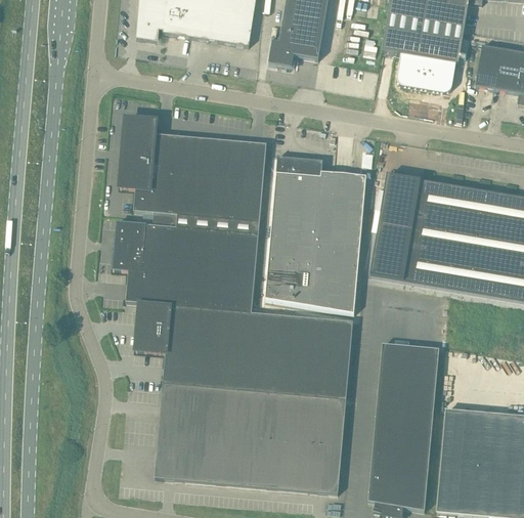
[(142,0),(141,11),(146,12),(145,20),(143,19),(142,25),(145,25),(144,34),(158,35),(159,28),(164,28),(163,31),(249,44),(255,0),(142,0)]
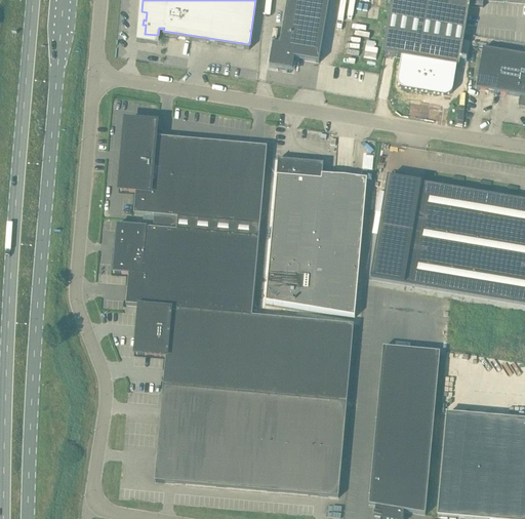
[(294,53),(319,57),(328,0),(286,0),(279,42),(271,41),(268,62),(292,66),(294,53)]
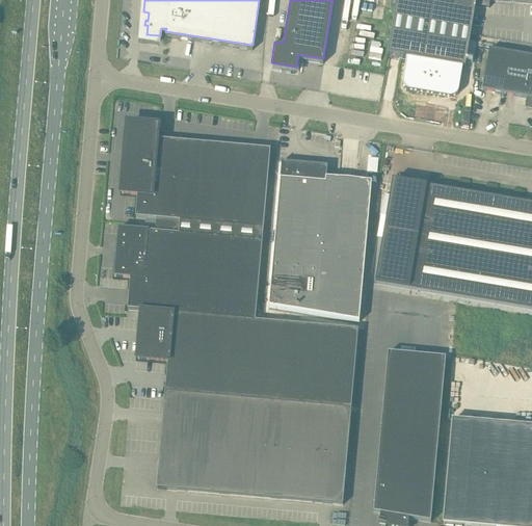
[(395,0),(388,50),(406,53),(403,75),(403,77),(403,79),(403,81),(404,83),(406,84),(408,85),(410,85),(413,86),(429,89),(445,91),(449,93),(451,93),(453,91),(455,91),(456,89),(458,88),(458,86),(459,84),(462,62),(466,63),(471,28),(476,1),(489,2),(489,0),(395,0)]
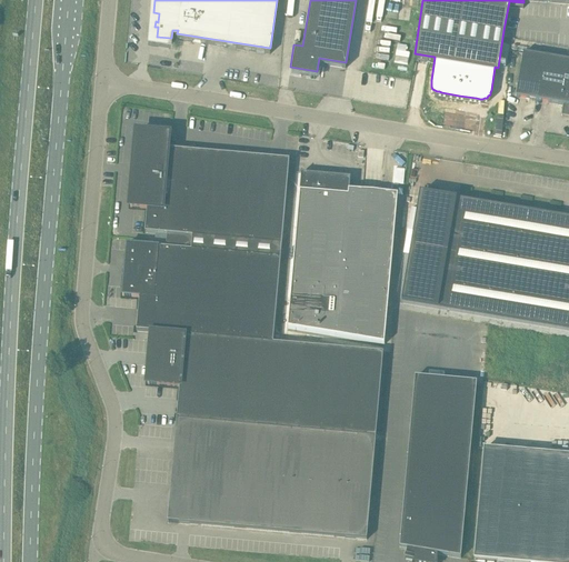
[(563,99),(561,110),(568,110),(568,53),(523,47),(516,91),(563,99)]
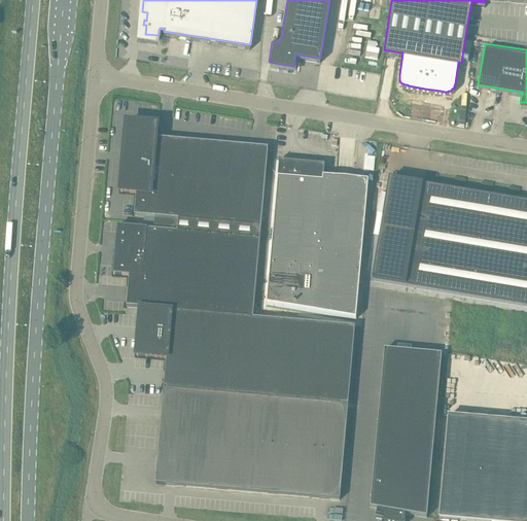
[(156,120),(127,117),(120,186),(136,187),(134,210),(154,212),(179,214),(261,221),(268,142),(155,133),(156,120)]
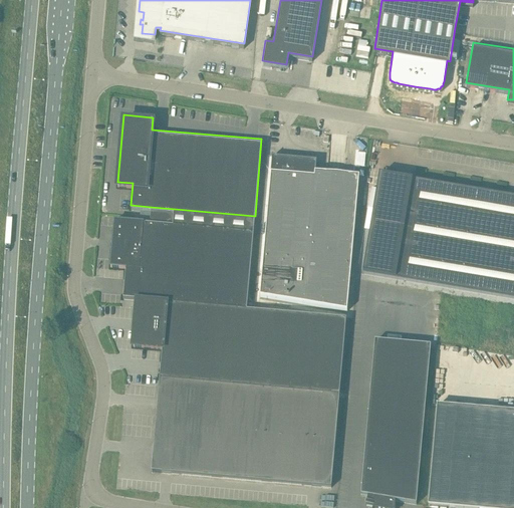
[(273,151),(260,291),(347,306),(359,171),(316,167),(317,156),(273,152),(273,151)]
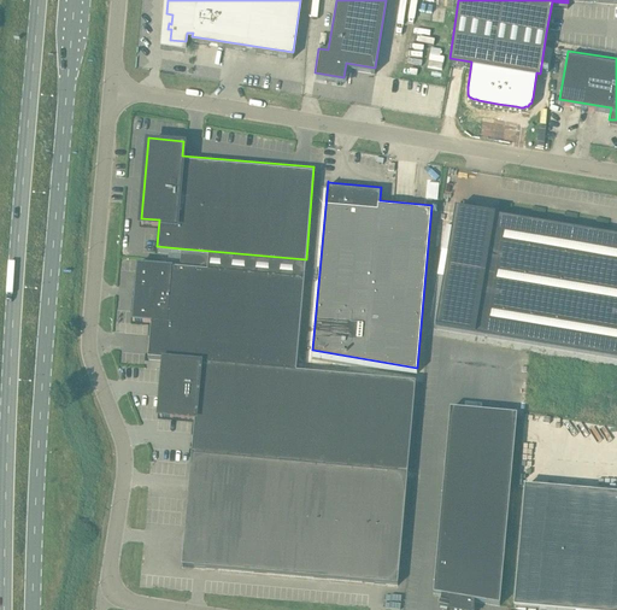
[(610,229),(494,210),(458,204),(456,203),(435,322),(616,352),(616,230),(610,229)]
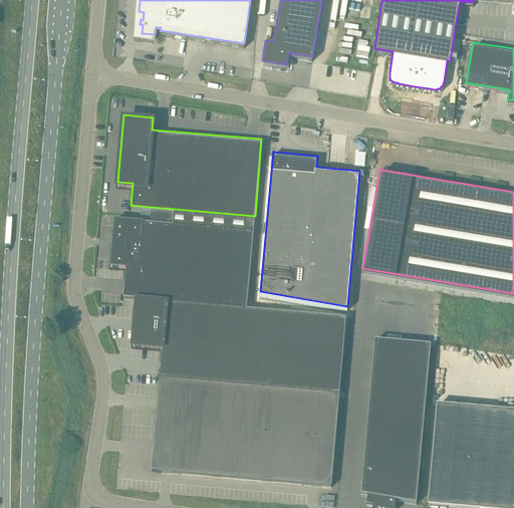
[(175,209),(151,207),(150,219),(114,216),(110,262),(125,263),(123,294),(138,295),(247,305),(253,228),(255,216),(175,209)]
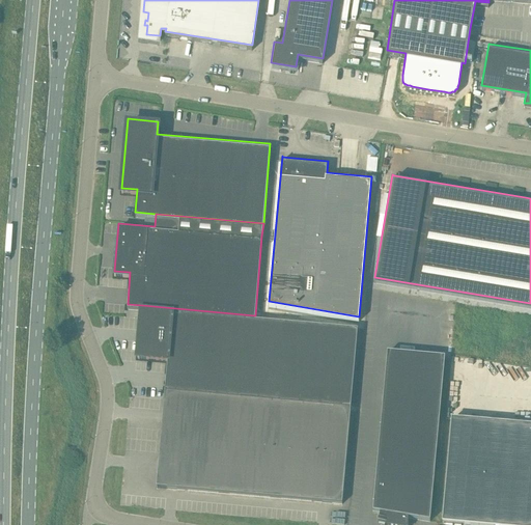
[(142,305),(138,353),(167,356),(165,387),(157,482),(342,499),(351,404),(358,324),(255,315),(142,305)]
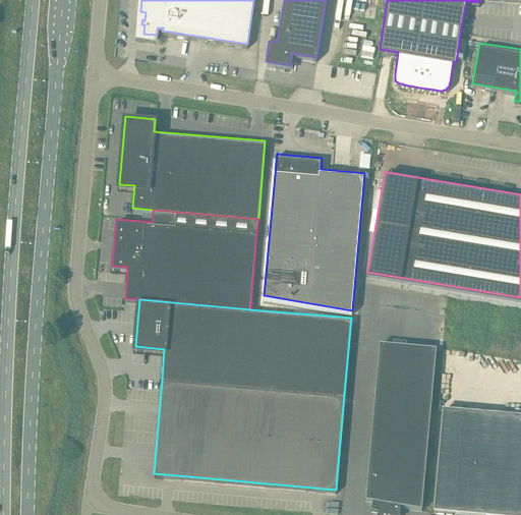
[(437,345),(380,340),(365,497),(372,498),(370,509),(400,514),(402,503),(422,506),(437,345)]
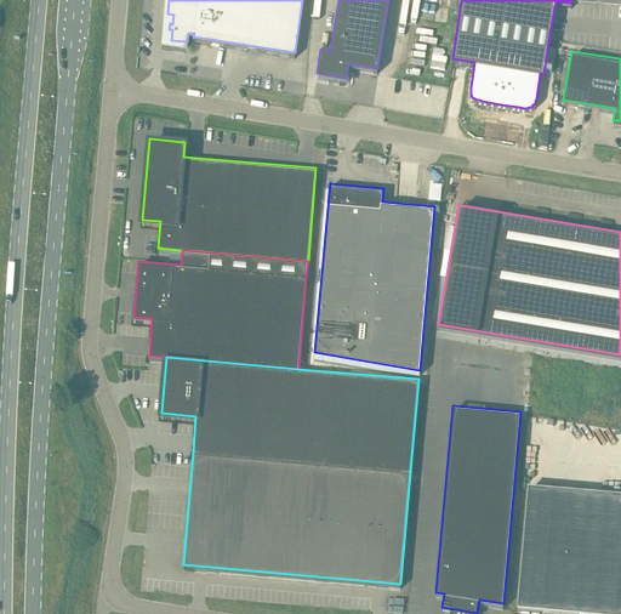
[(593,612),(620,613),(620,492),(604,490),(528,483),(517,604),(593,612)]
